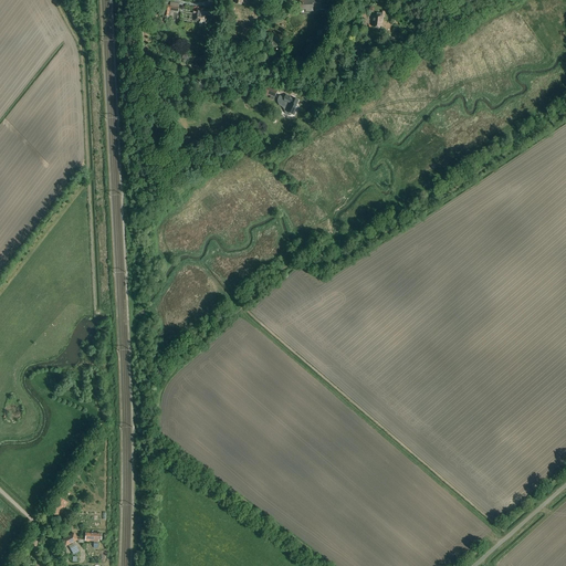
[(317,10),(325,10),(324,0),(318,0),(318,1),(313,1),(312,0),(300,0),(301,10),(306,10),(306,12),(313,11),(313,8),(318,7),(317,10)]
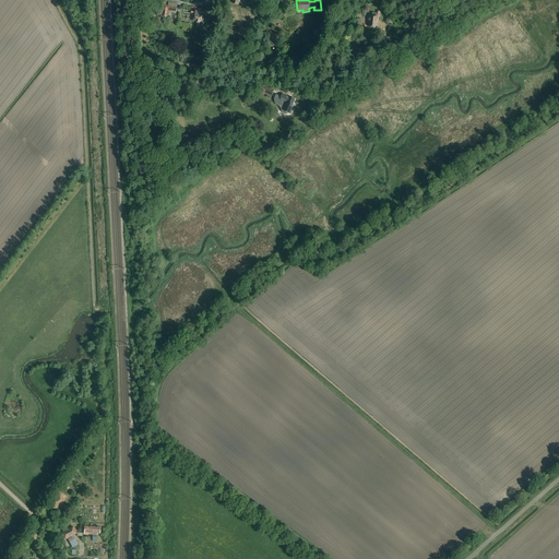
[(164,6),(163,15),(167,16),(168,11),(176,12),(177,4),(168,2),(168,6),(164,6)]
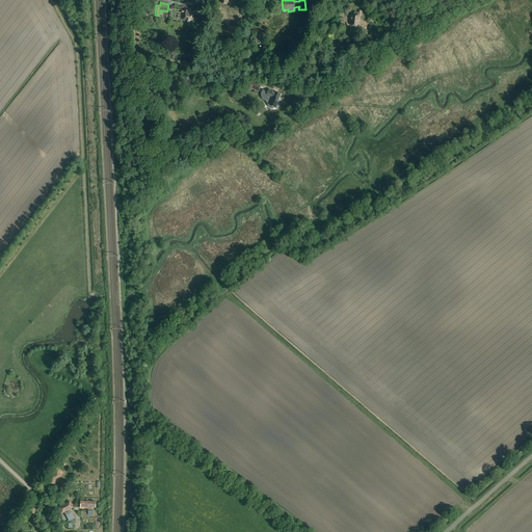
[(181,14),(184,14),(183,20),(186,21),(187,21),(190,22),(191,21),(193,21),(194,15),(198,15),(198,10),(192,9),(184,8),(184,10),(181,10),(181,14)]
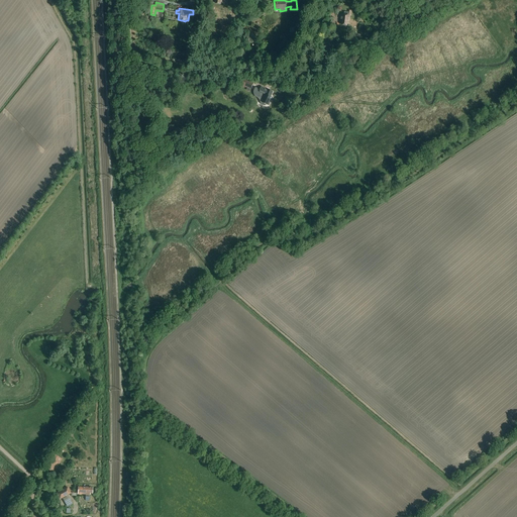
[(348,11),(348,13),(344,12),(344,15),(341,15),(341,20),(342,20),(341,24),(342,24),(342,25),(346,26),(347,24),(348,24),(350,16),(351,16),(351,11),(348,11)]
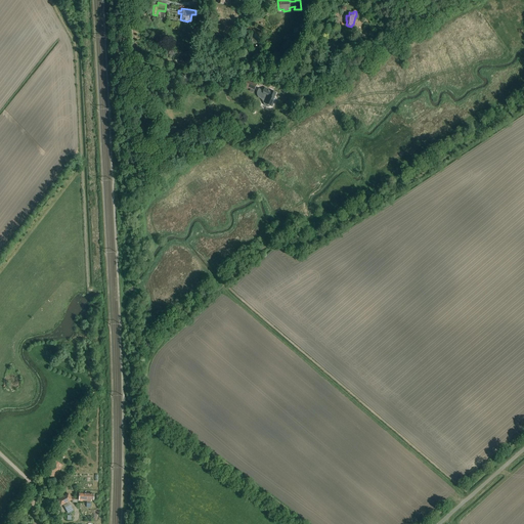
[(257,84),(247,79),(244,86),(254,91),(257,84)]
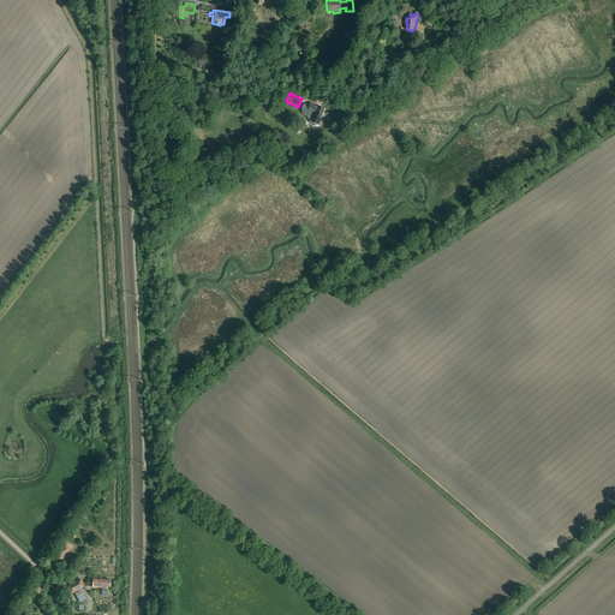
[(323,117),(322,115),(324,111),(311,105),(309,109),(311,111),(309,114),(315,117),(314,123),(320,125),(323,117)]
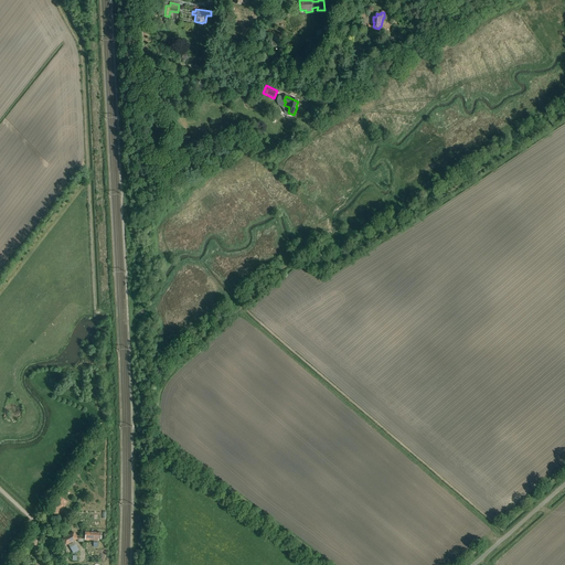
[(48,510),(57,516),(67,502),(57,496),(48,510)]
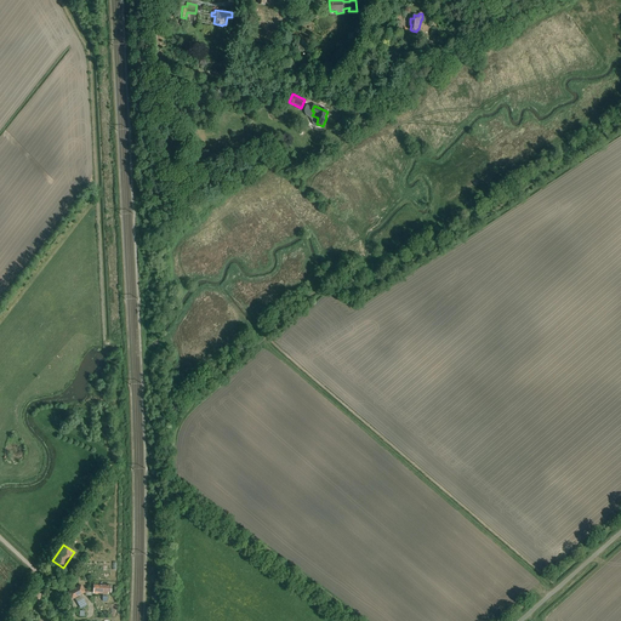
[(67,592),(70,600),(86,593),(81,585),(67,592)]
